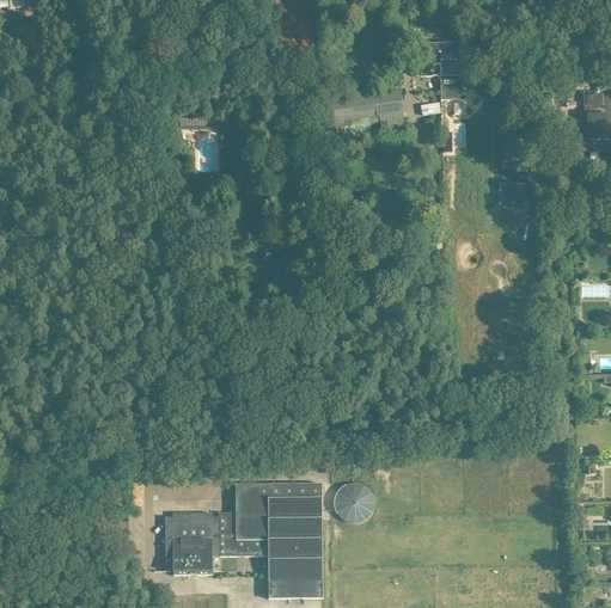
[(450,42),(439,42),(439,43),(439,73),(440,97),(446,97),(463,96),(463,73),(463,60),(457,60),(457,43),(450,43),(450,42)]
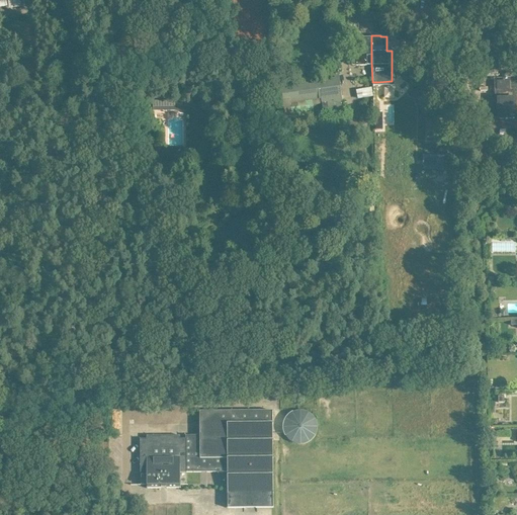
[(362,37),(356,37),(356,53),(357,53),(357,63),(371,62),(371,36),(362,36),(362,37)]
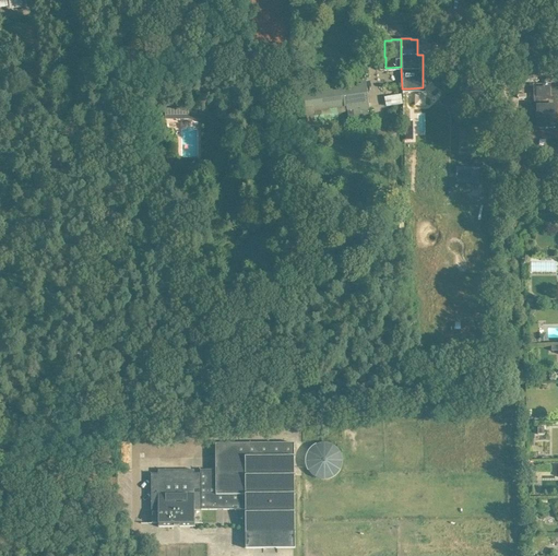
[(356,81),(298,90),(301,110),(346,104),(348,120),(370,117),(364,72),(355,73),(356,81)]
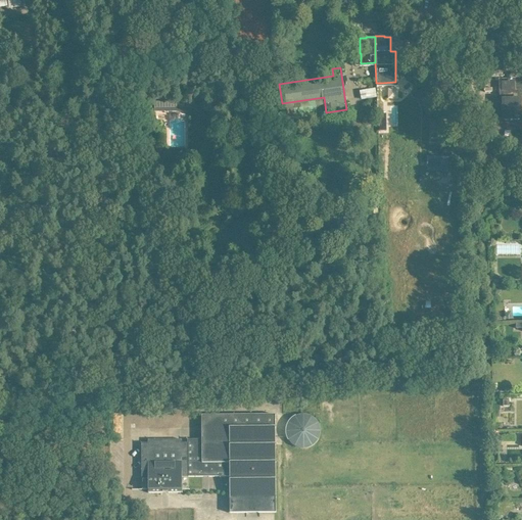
[(504,101),(479,101),(479,116),(492,116),(492,114),(521,114),(521,78),(515,78),(515,67),(502,67),(502,91),(504,91),(504,101)]
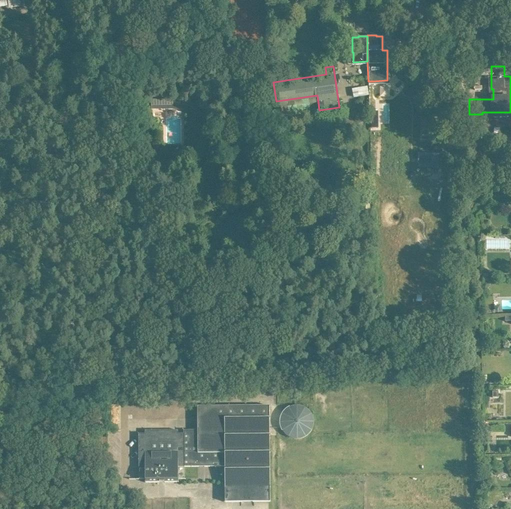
[(351,85),(351,94),(367,92),(366,83),(351,85)]
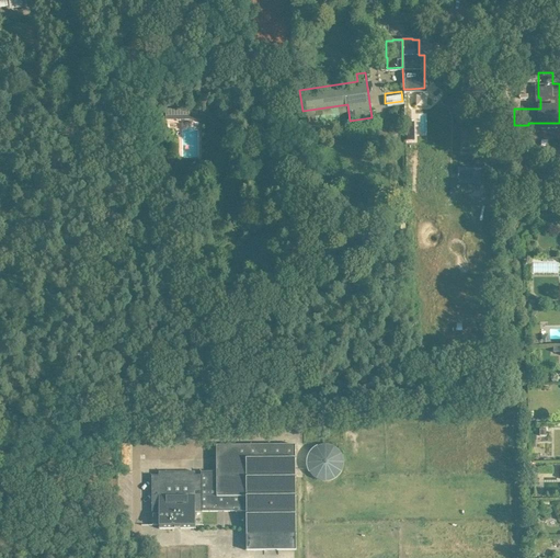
[(158,473),(150,473),(151,522),(158,522),(158,526),(194,525),(194,522),(201,522),(201,509),(246,509),(246,547),(295,547),(294,442),(215,443),(215,468),(200,469),(200,473),(193,473),(193,469),(158,469),(158,473)]
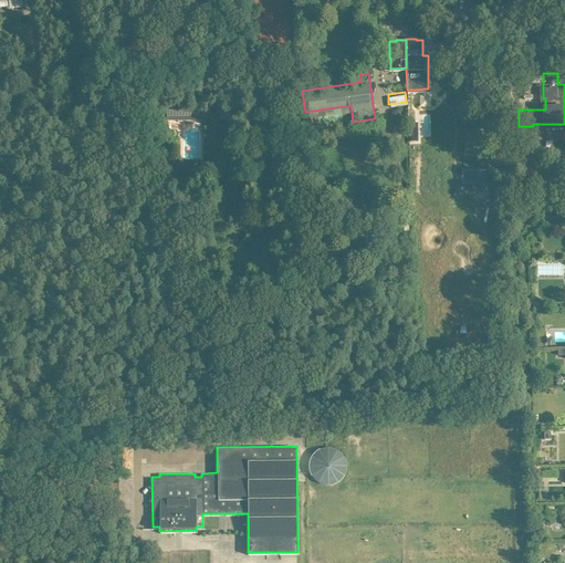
[(344,480),(344,447),(311,446),(310,480),(344,480)]
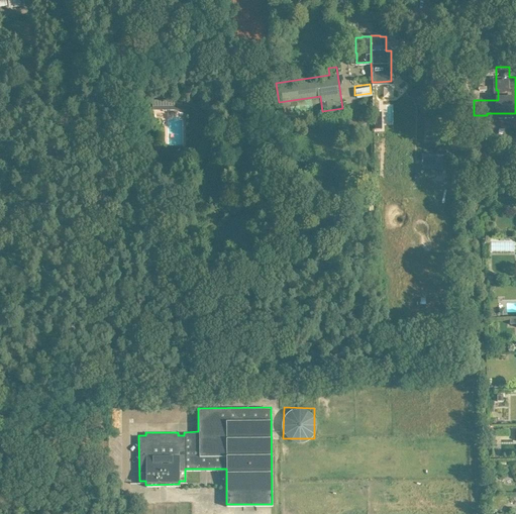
[(18,444),(17,444),(17,446),(18,446),(19,448),(25,448),(24,443),(22,443),(21,440),(19,440),(19,443),(18,443),(18,444)]
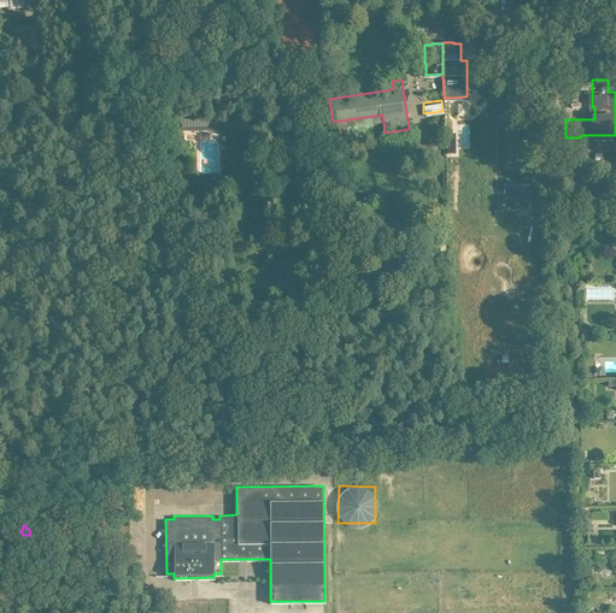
[(586,605),(594,605),(594,596),(603,596),(603,589),(586,589),(586,605)]
